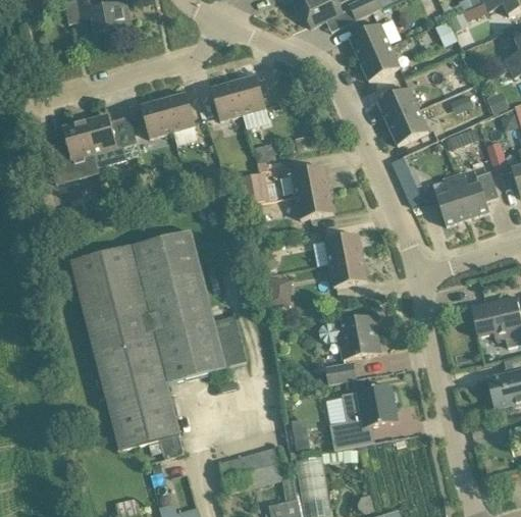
[(67,23),(81,20),(84,19),(87,35),(131,26),(125,0),(102,5),(101,0),(67,0),(62,1),(67,23)]
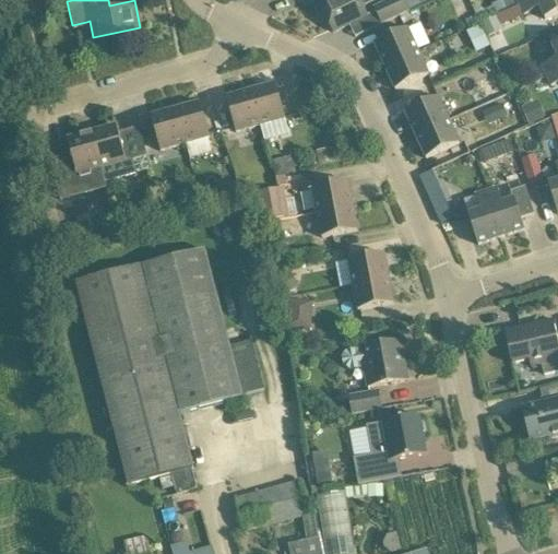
[(322,7),(332,28),(367,12),(363,2),(367,0),(336,0),(332,2),(322,7)]
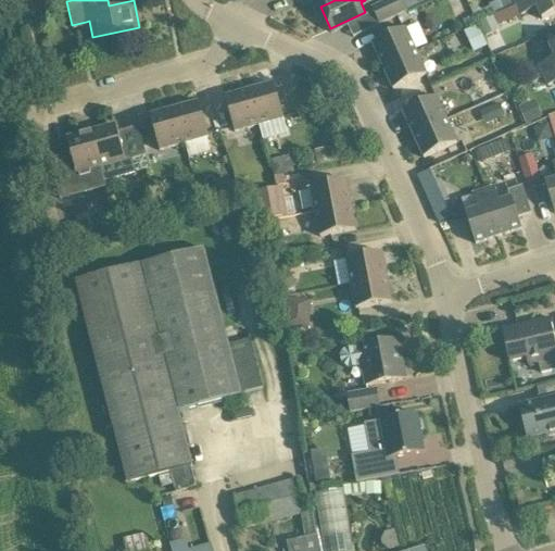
[(382,0),(370,5),(378,22),(406,9),(402,0),(382,0)]
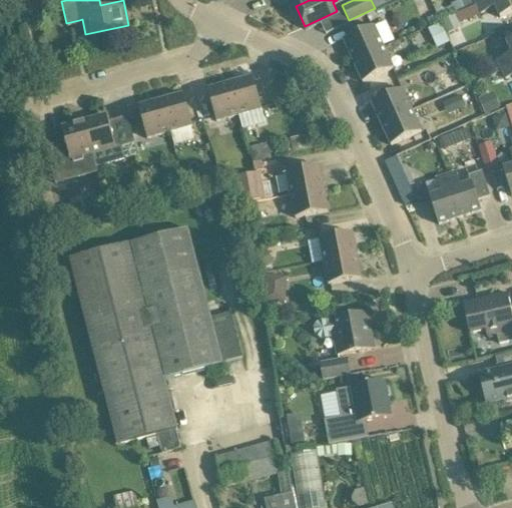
[(466,5),(464,0),(453,0),(454,2),(457,9),(466,5)]
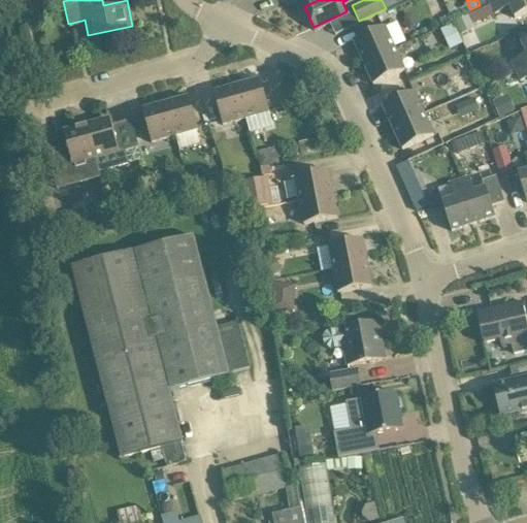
[(492,0),(490,1),(494,10),(509,3),(515,14),(526,8),(526,0),(492,0)]
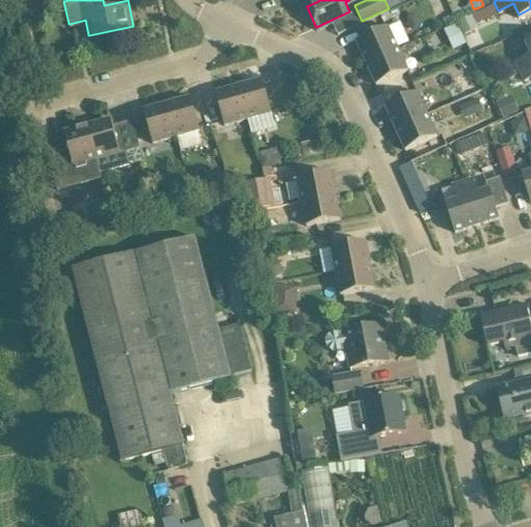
[(474,9),(471,2),(460,6),(463,14),(474,9)]
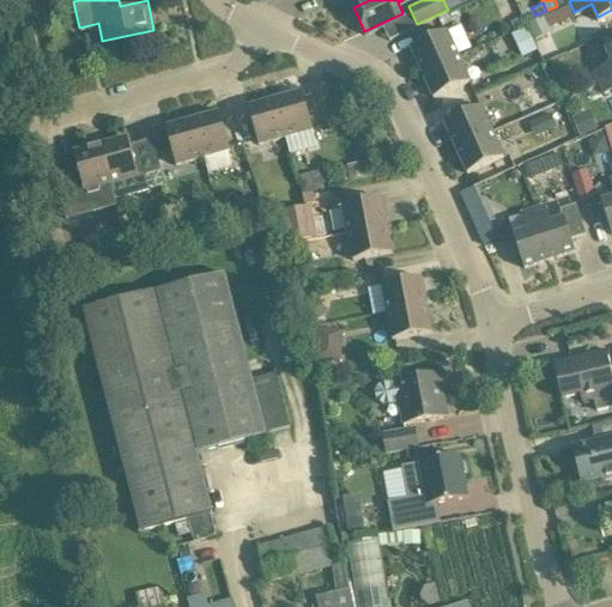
[(525,20),(526,23),(532,37),(551,28),(544,12),(534,16),(526,20),(525,20)]
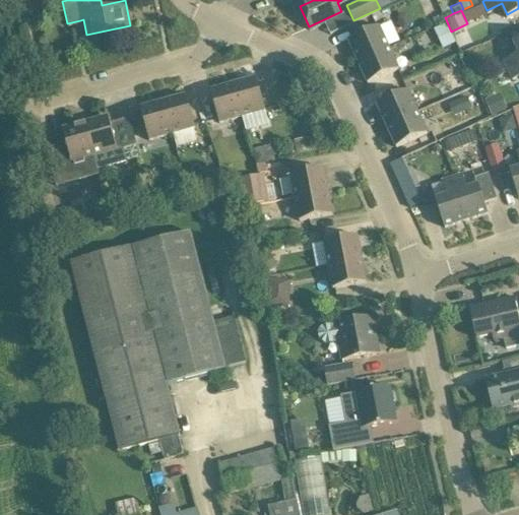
[(442,11),(432,15),(435,22),(445,17),(442,11)]
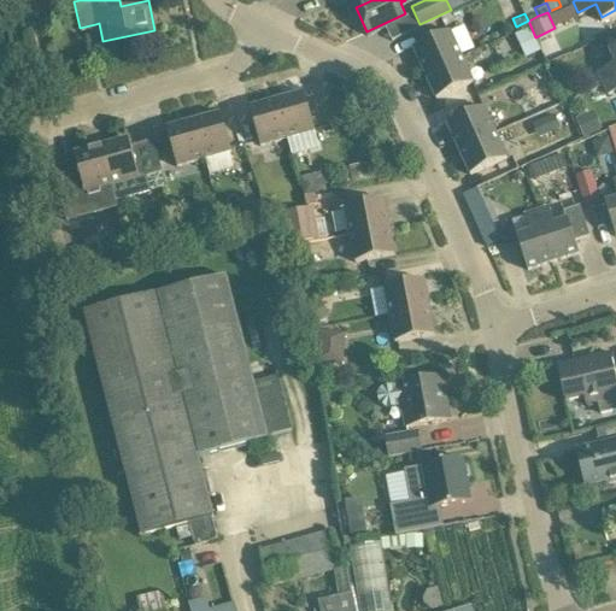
[(514,31),(526,54),(540,46),(529,23),(514,31)]
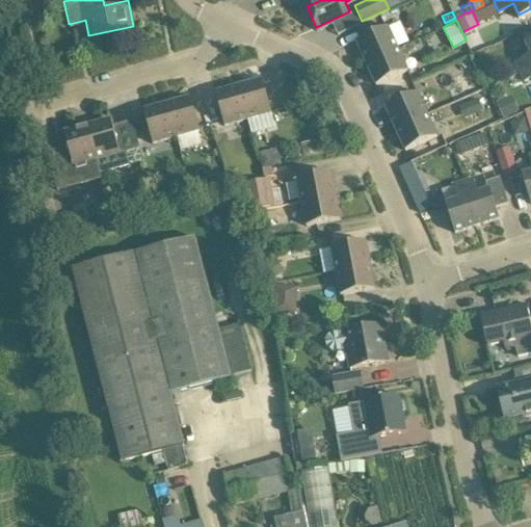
[(355,37),(366,59),(397,46),(388,23),(355,37)]
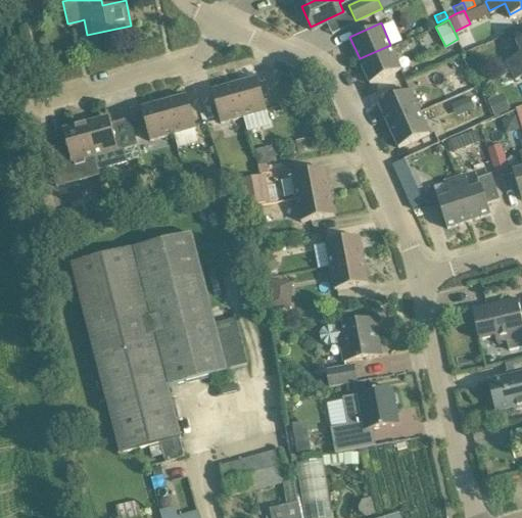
[(507,57),(511,66),(521,61),(521,37),(516,40),(521,50),(507,57)]
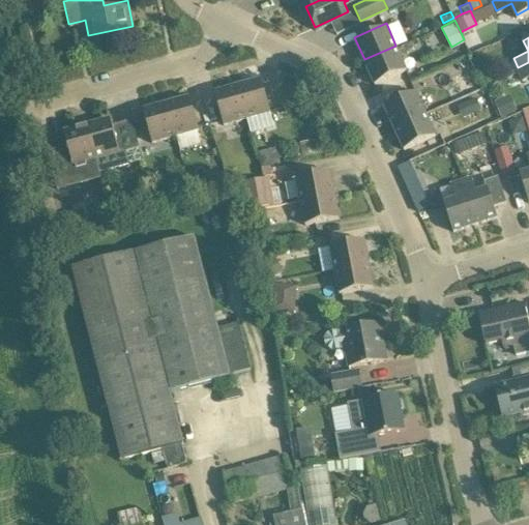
[(395,46),(364,59),(374,82),(406,67),(395,46)]
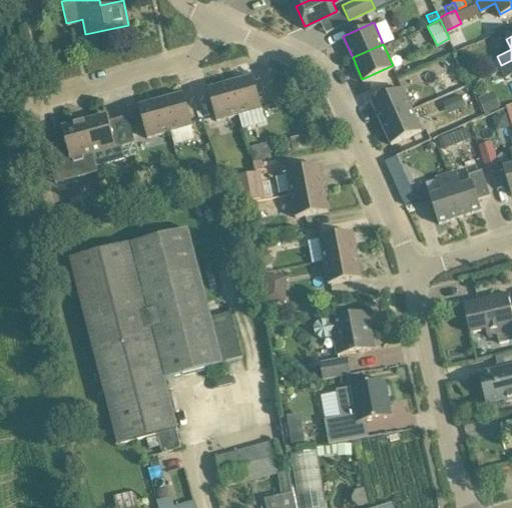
[(467,75),(479,70),(474,58),(462,64),(467,75)]
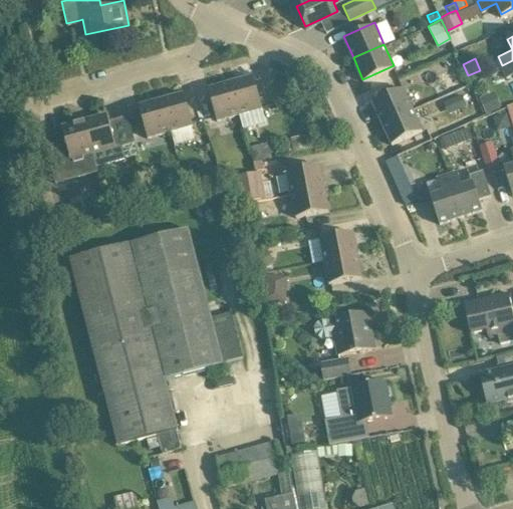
[(512,60),(502,65),(506,75),(512,71),(512,60)]
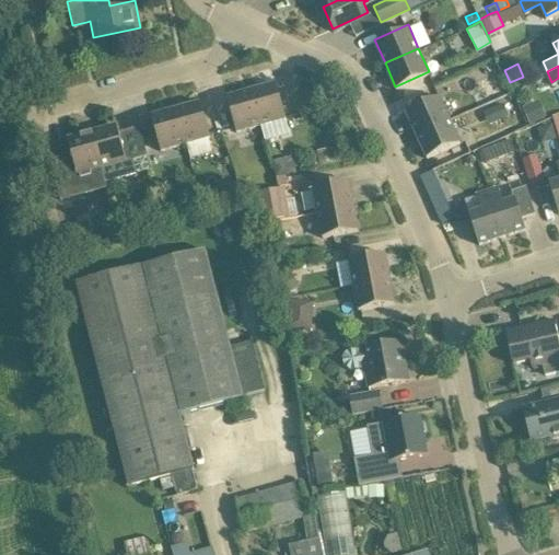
[(488,94),(504,88),(496,68),(479,76),(488,94)]
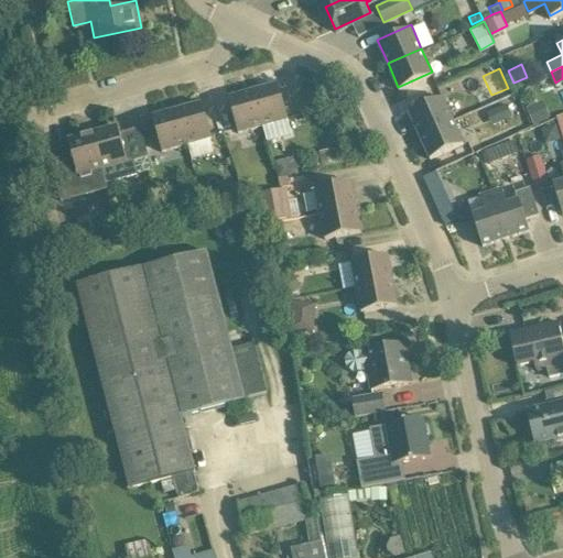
[(278,80),(252,87),(262,123),(287,116),(278,80)]
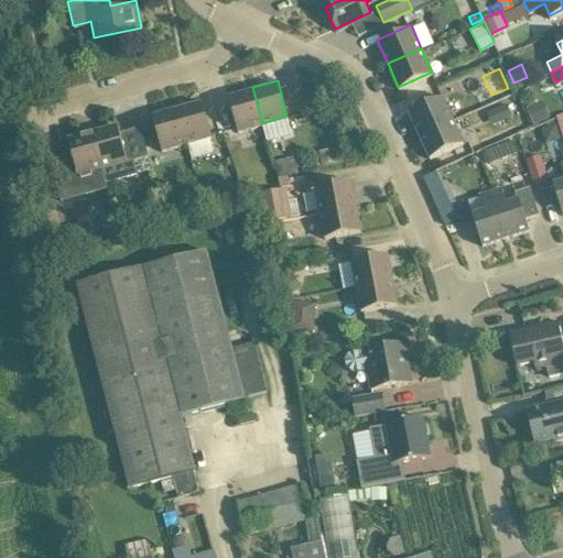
[(262,123),(252,87),(227,95),(238,130),(262,123)]
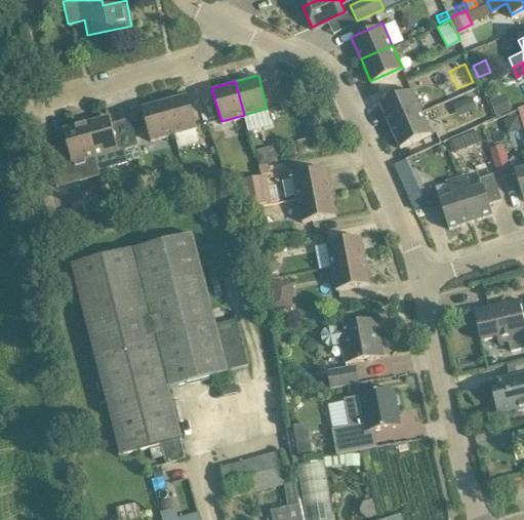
[(480,84),(465,91),(478,122),(493,115),(480,84)]
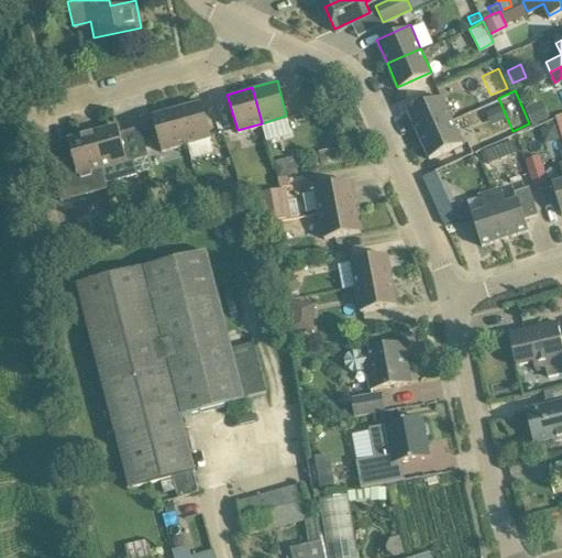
[(407,109),(418,132),(452,118),(441,94),(407,109)]
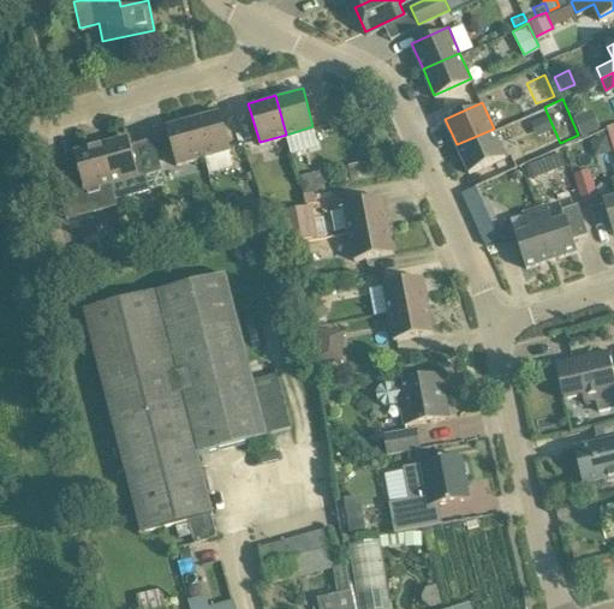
[(580,132),(600,125),(592,106),(573,114),(580,132)]
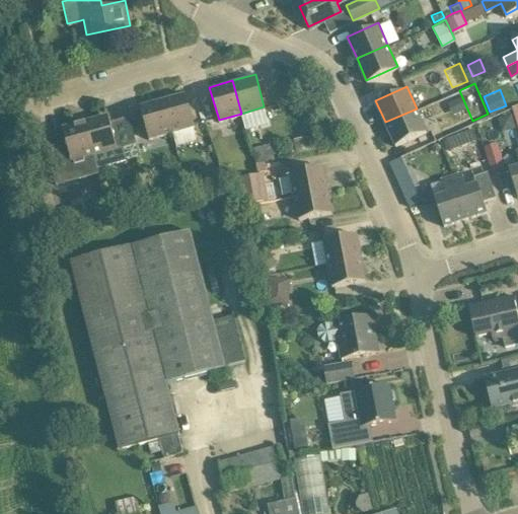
[(186,91),(162,97),(171,131),(195,124),(186,91)]
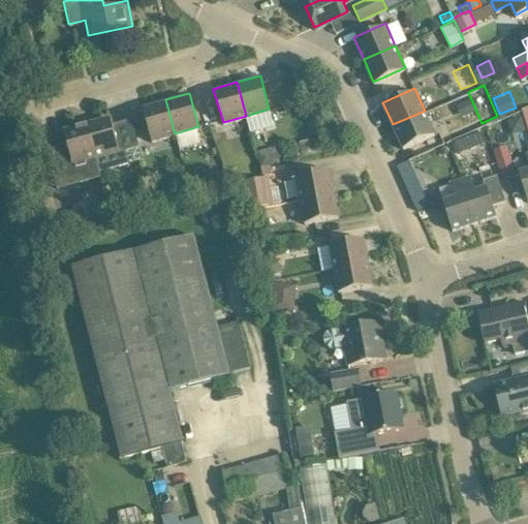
[(175,133),(165,99),(142,106),(151,140),(175,133)]
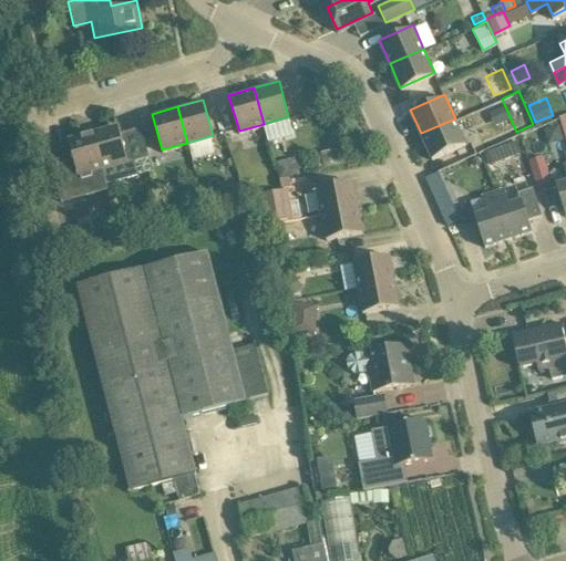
[(455,118),(421,133),(431,157),(465,142),(455,118)]
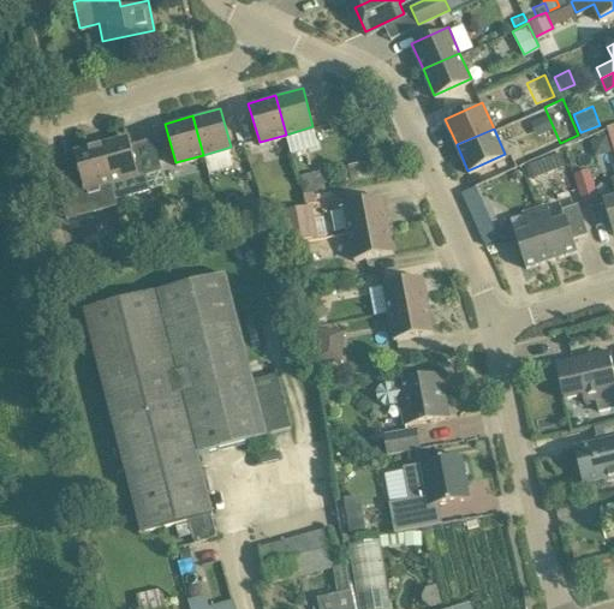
[(127,133),(100,142),(115,196),(149,187),(165,183),(160,167),(161,167),(153,137),(130,143),(127,133)]
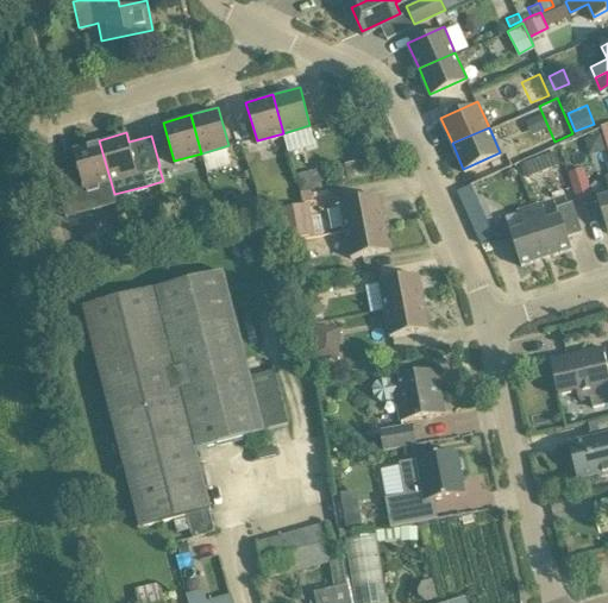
[(114,194),(99,140),(73,148),(74,155),(51,161),(66,214),(116,201),(114,194)]
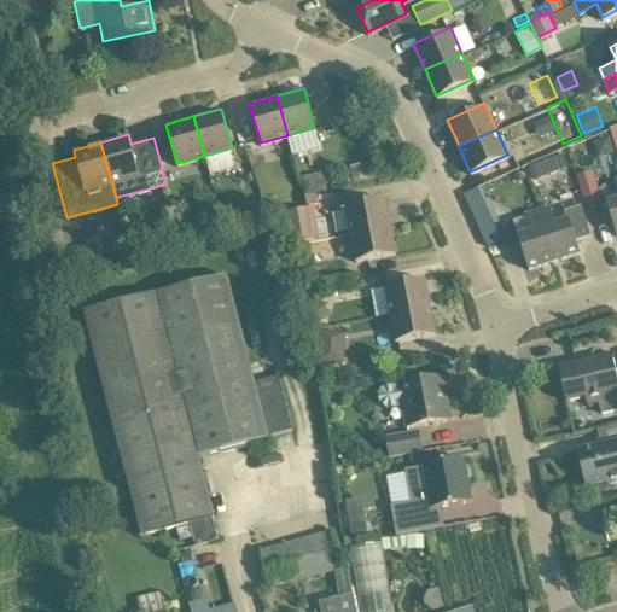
[(530,162),(535,176),(548,170),(543,157),(530,162)]
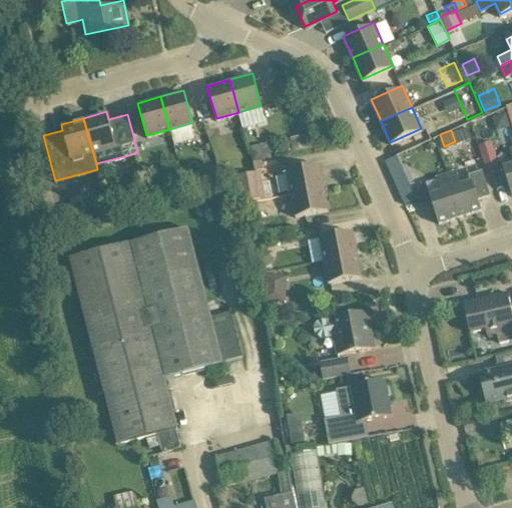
[(291,148),(313,144),(311,131),(289,135),(291,148)]
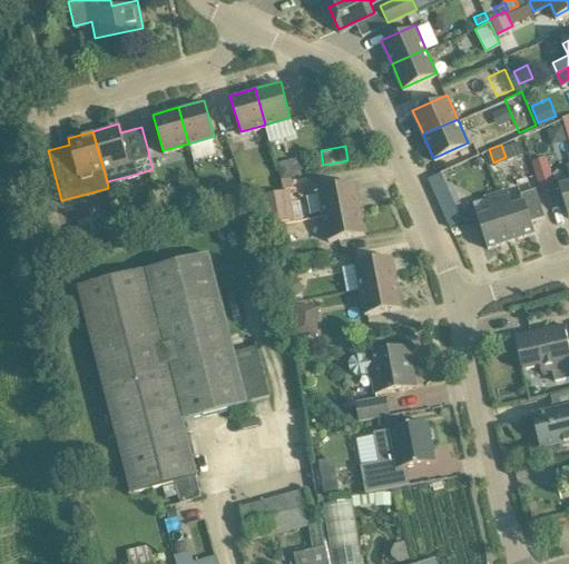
[(302,170),(298,155),(282,159),(285,175),(302,170)]
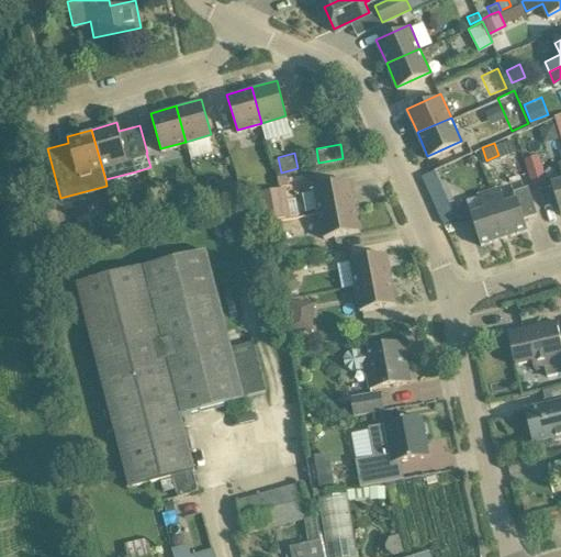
[(524,158),(533,187),(546,182),(537,154),(524,158)]
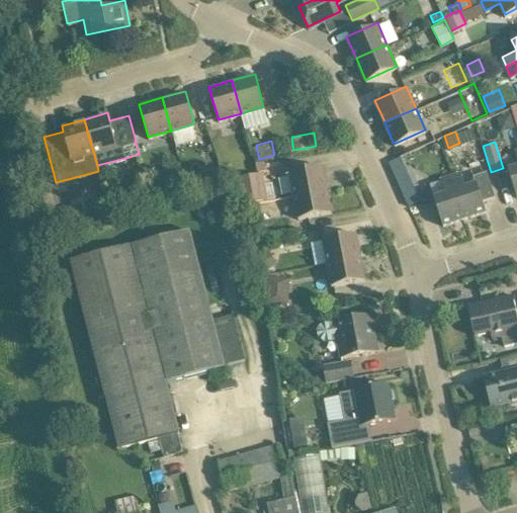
[(516,194),(516,147),(514,148),(516,157),(516,164),(508,167),(510,176),(516,195),(516,194)]
